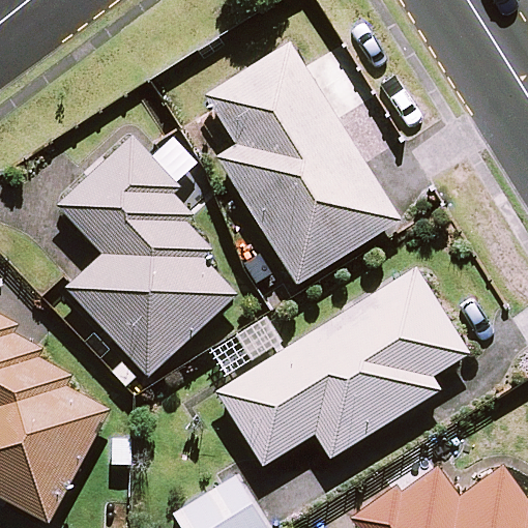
[(398,222),(289,47),(206,98),(236,147),(217,159),(296,286),(398,222)]
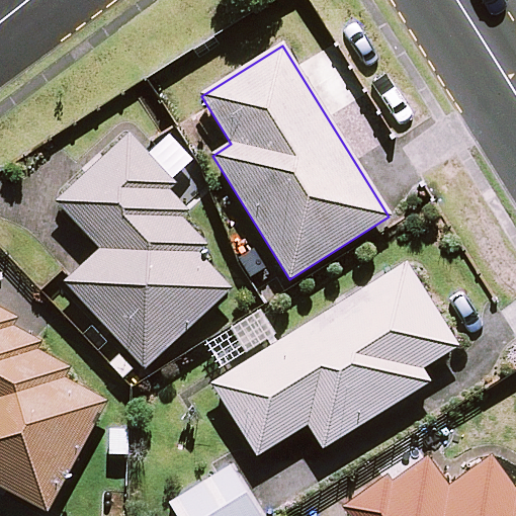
[(200,190),(142,126),(58,203),(101,251),(65,283),(144,368),(229,290),(166,222),(200,190)]
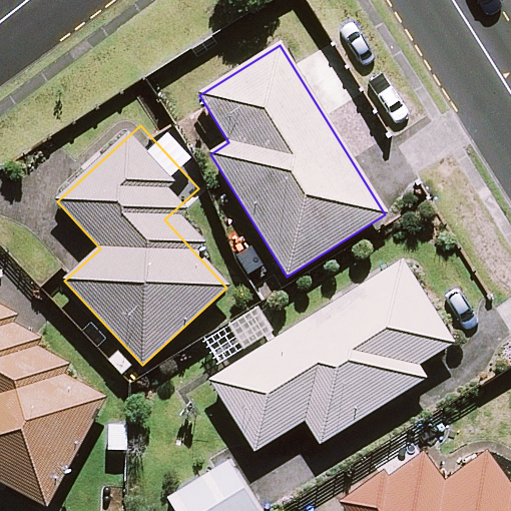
[(452,344),(402,264),(210,382),(253,452),(305,421),(319,445),(423,380),(415,367),(452,344)]
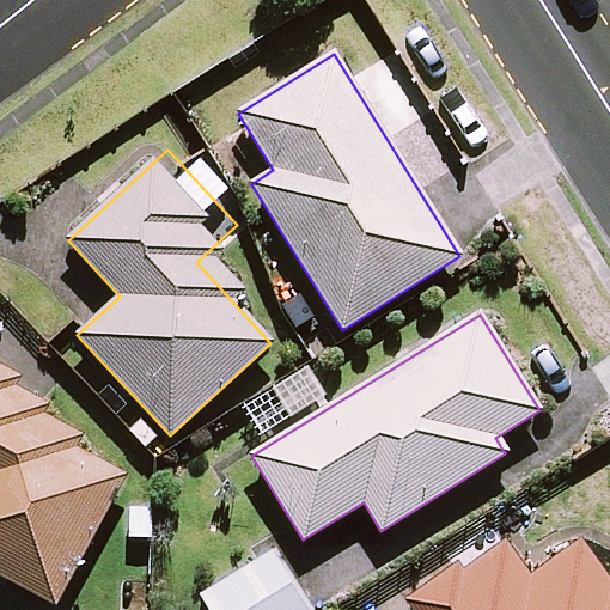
[(325,394),(305,365),(248,404),(267,434),(325,394)]
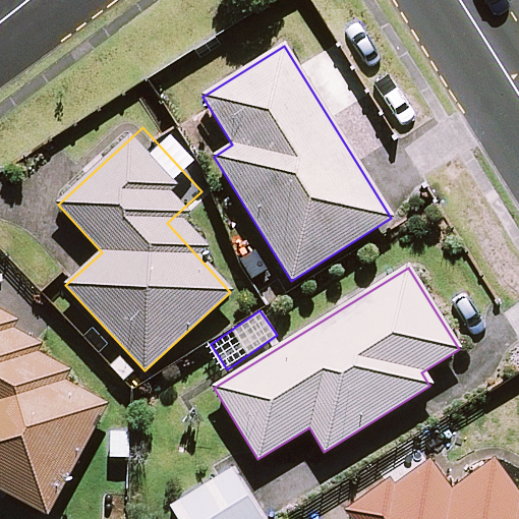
[(38,339),(0,318),(0,488),(44,514),(104,405),(63,383),(68,375),(30,353),(38,339)]
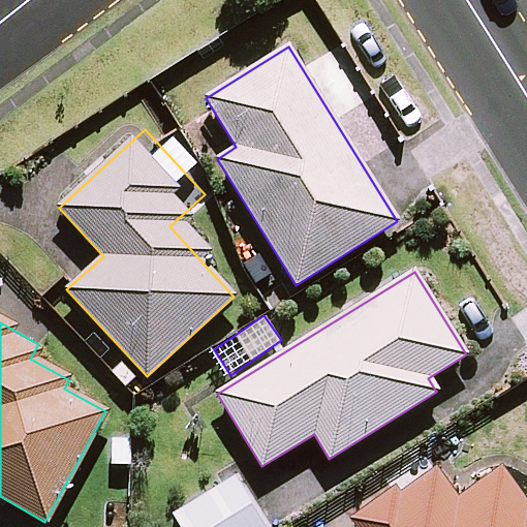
[(385,497),(351,521),(355,526),(526,526),(526,502),(525,503),(499,467),(456,498),(425,455),(378,488),(385,497)]
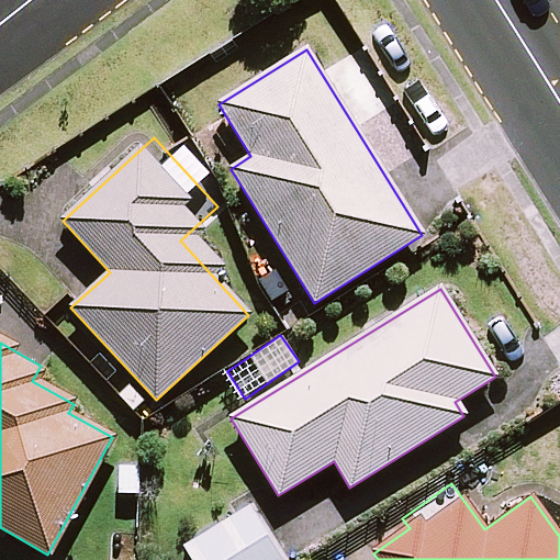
[(280,559),(249,508),(185,548),(191,559),(280,559)]
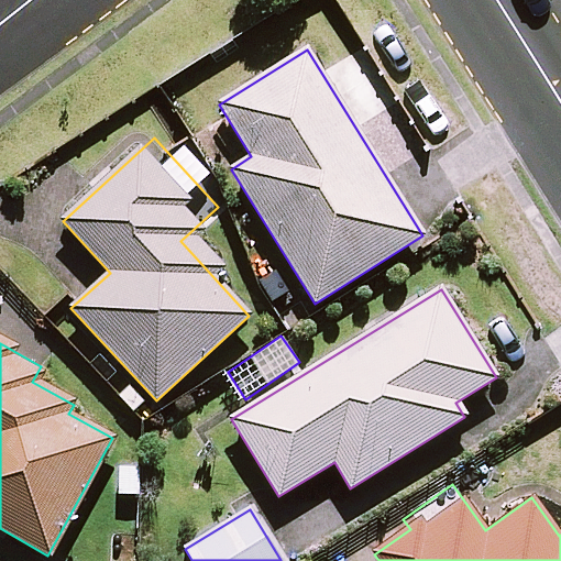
All buildings are outlined.
